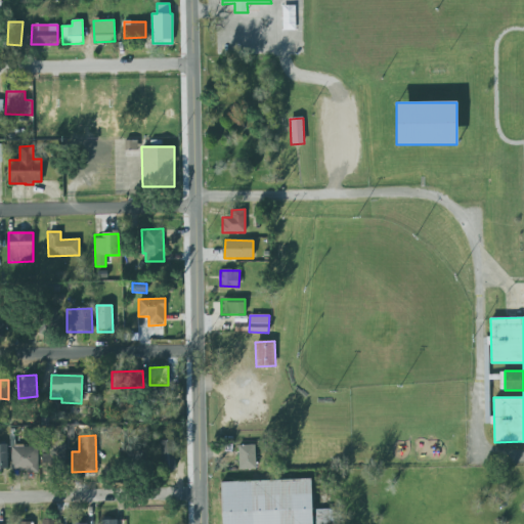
[(42,471),(64,472),(66,440),(49,439),(49,454),(42,453),(42,471)]
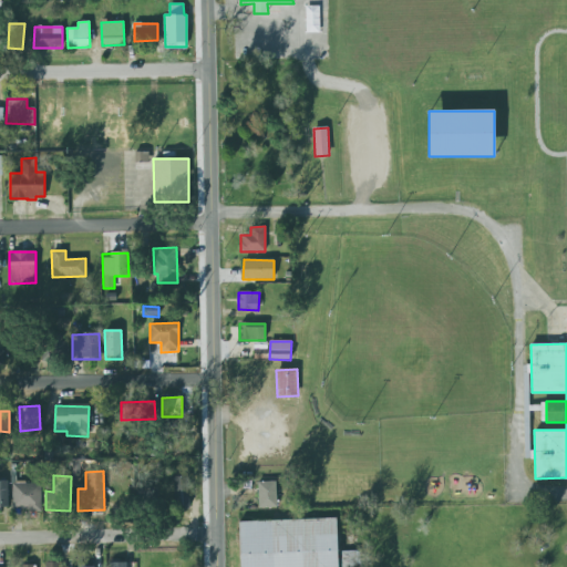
[(189,477),(175,476),(174,507),(189,507),(189,477)]
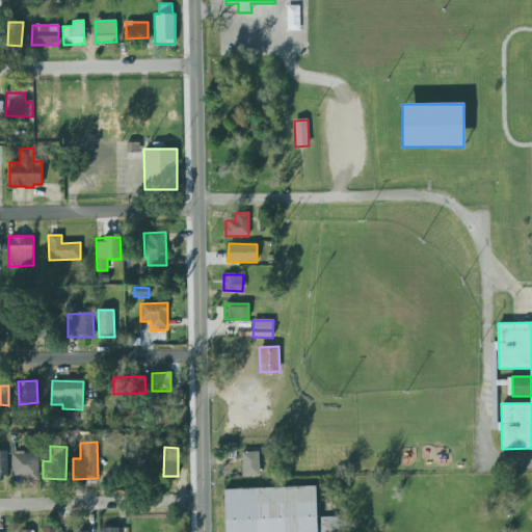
[(242,477),(260,477),(259,452),(242,452),(242,477)]
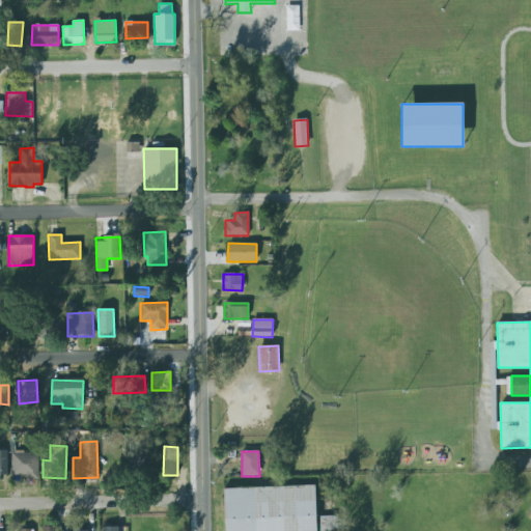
[(38,478),(38,452),(11,452),(11,477),(38,478)]
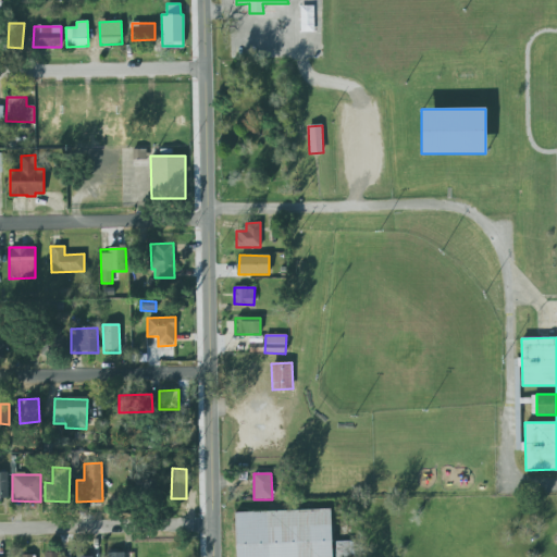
[(236,556),(234,512),(329,510),(331,556),(236,556)]
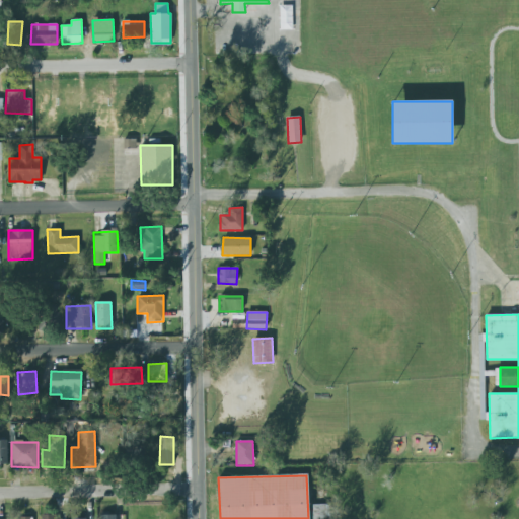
[(328,518),(329,505),(312,505),(312,518),(328,518)]
